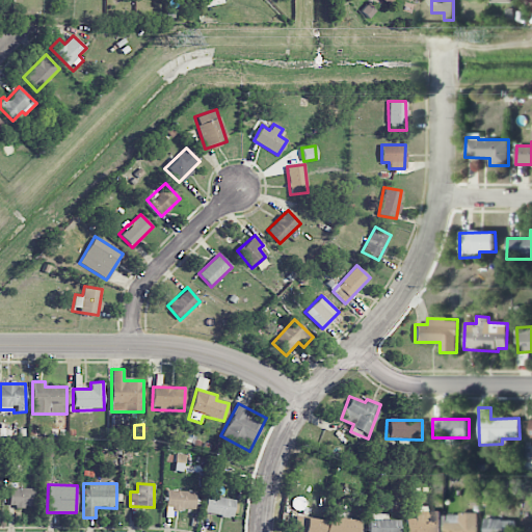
[(8,506),(37,507),(37,488),(8,487),(8,506)]
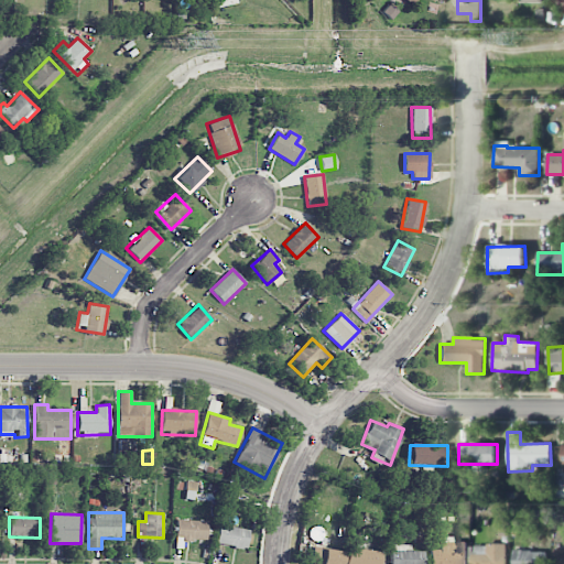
[(206,540),(207,520),(176,519),(175,539),(206,540)]
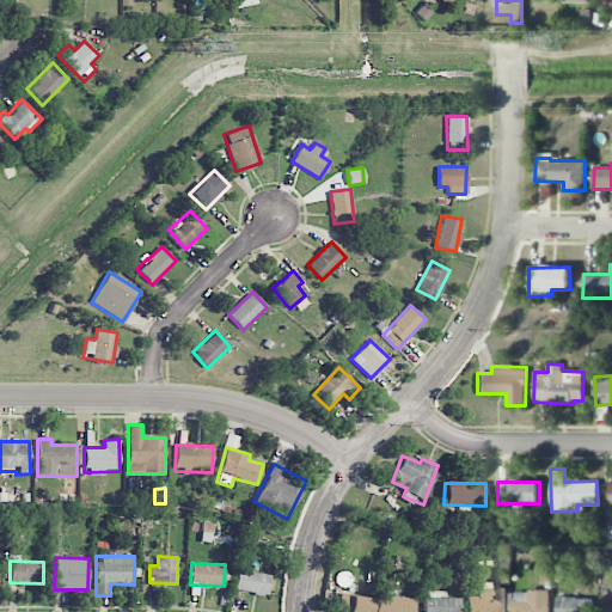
[(270,575),(238,569),(234,589),(267,595),(270,575)]
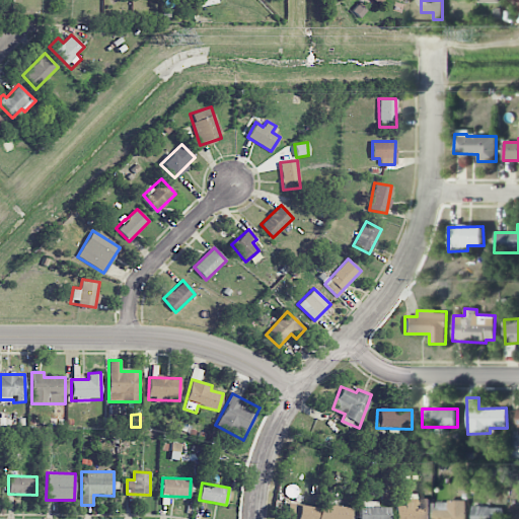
[(396,506),(396,518),(428,518),(429,497),(406,497),(406,506),(396,506)]
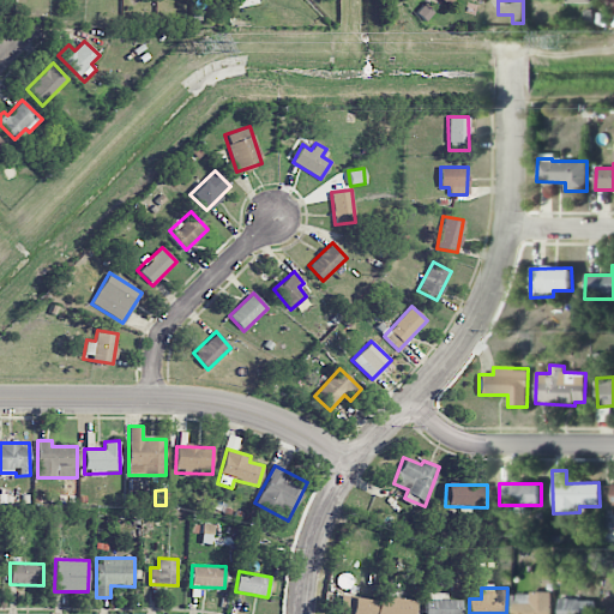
[(549,613),(551,594),(513,593),(512,613),(549,613)]
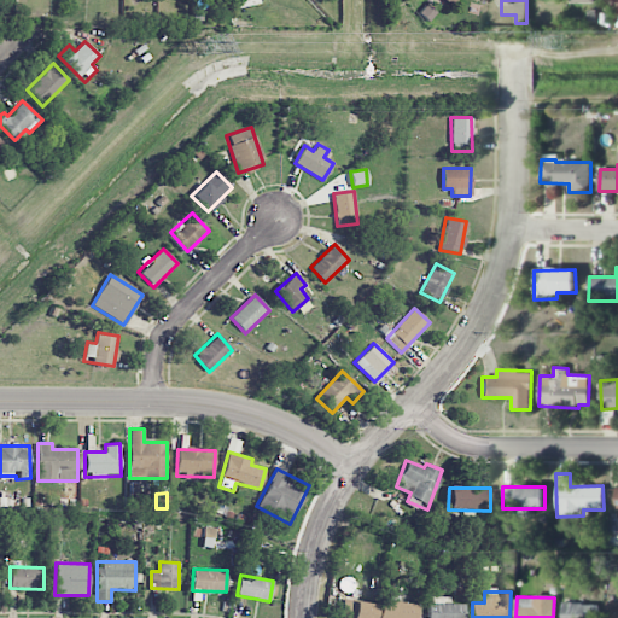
[(450,598),(429,598),(427,617),(464,617),(464,604),(450,604),(450,598)]
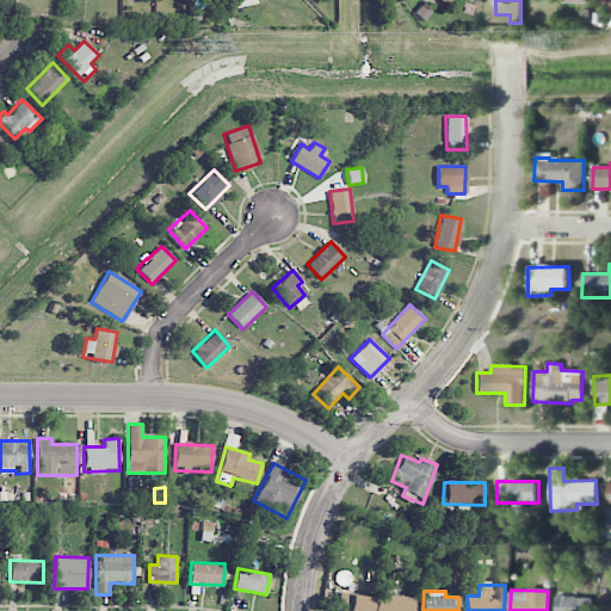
[(369,610),(371,597),(338,592),(334,610),(369,610)]
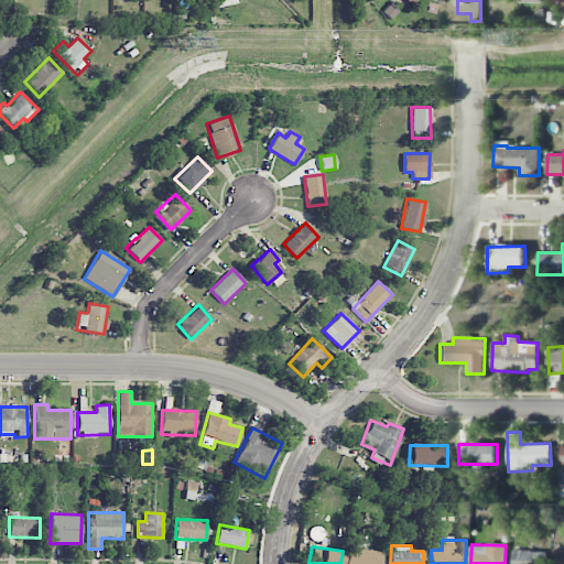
[(348,546),(347,563),(381,563),(382,549),(348,546)]
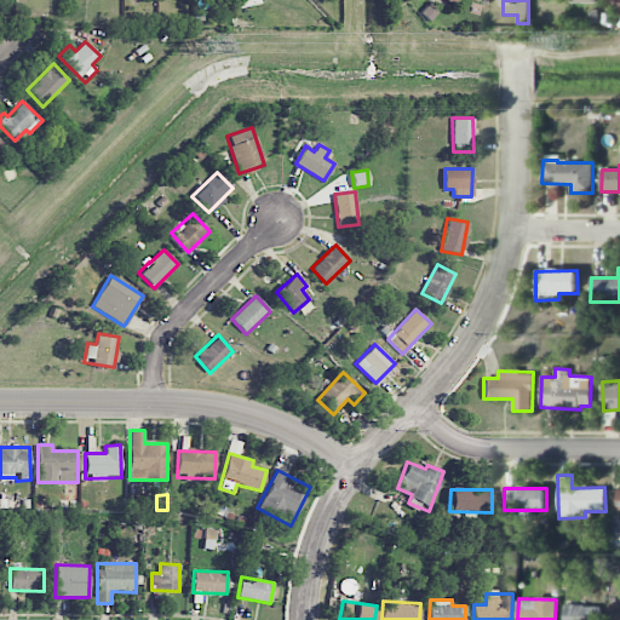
[(601,619),(602,607),(564,606),(563,619),(601,619)]
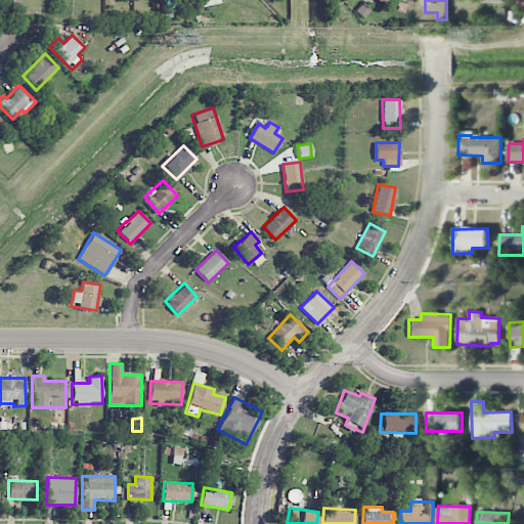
[(523,523),(523,512),(513,512),(512,523),(518,523),(523,523)]
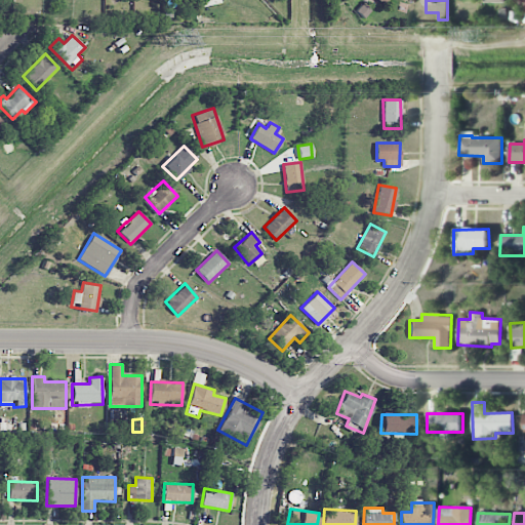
All buildings are outlined.
